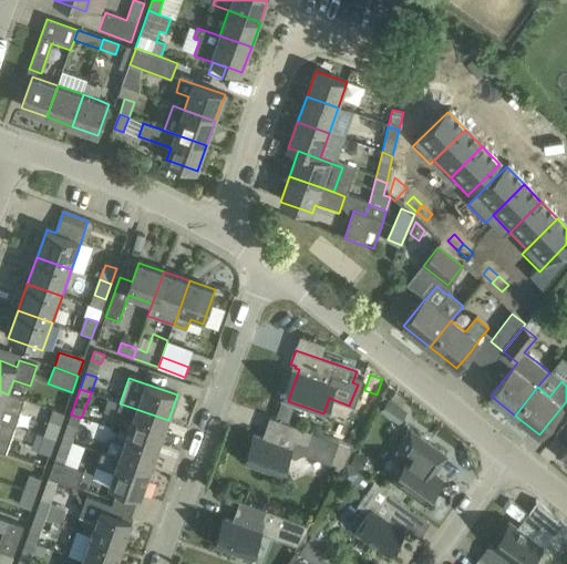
[(8,395),(0,391),(0,421),(14,427),(24,400),(8,395)]
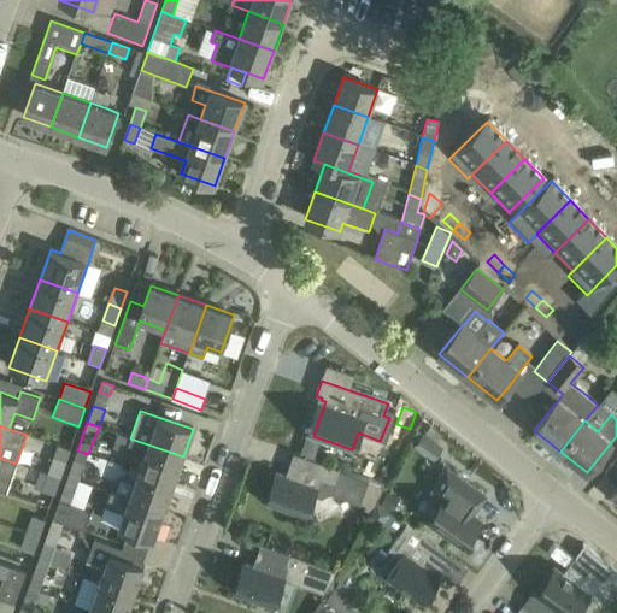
[(423,434),(413,448),(434,463),(444,448),(423,434)]
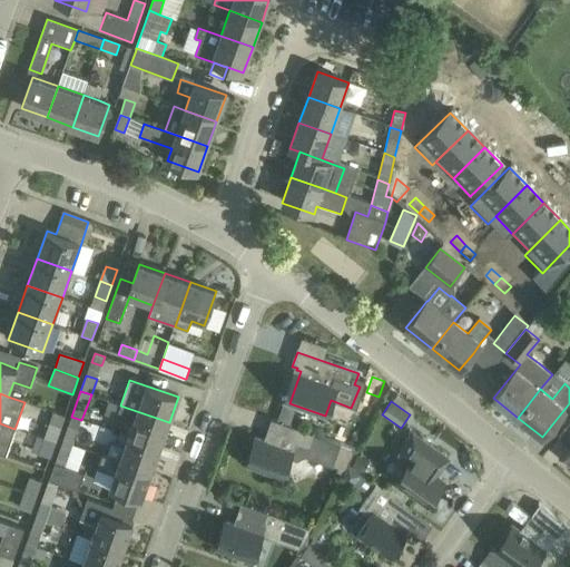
[(116,420),(133,426),(128,437),(160,448),(169,422),(120,406),(116,420)]
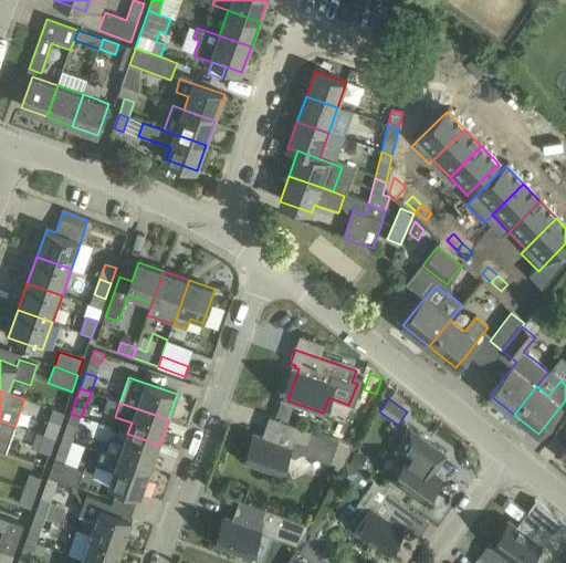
[(53,409),(44,437),(54,440),(64,414),(53,409)]
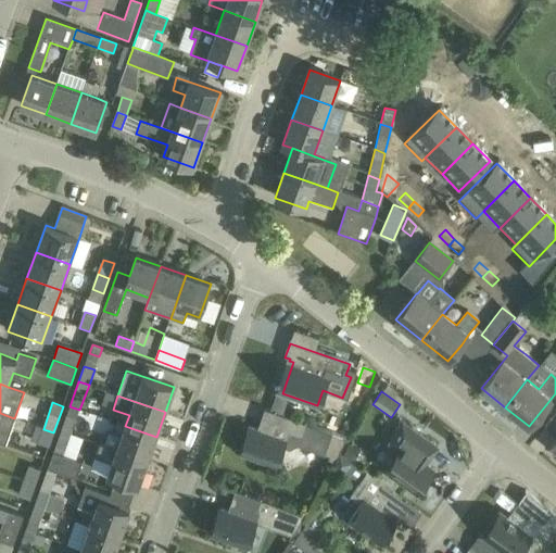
[(61,431),(71,435),(79,410),(70,406),(61,431)]
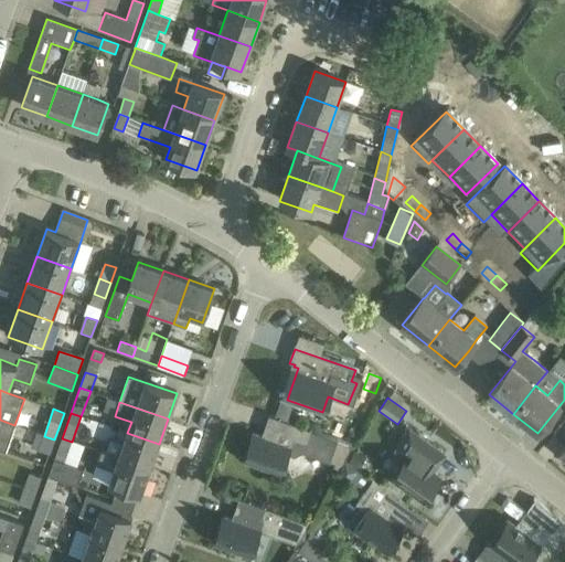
[(240,458),(238,459),(259,467),(281,475),(289,455),(294,457),(304,453),(332,464),(341,443),(315,433),(289,424),(286,423),(273,419),(268,416),(268,417),(272,420),(265,438),(252,434),(243,459),(240,458)]
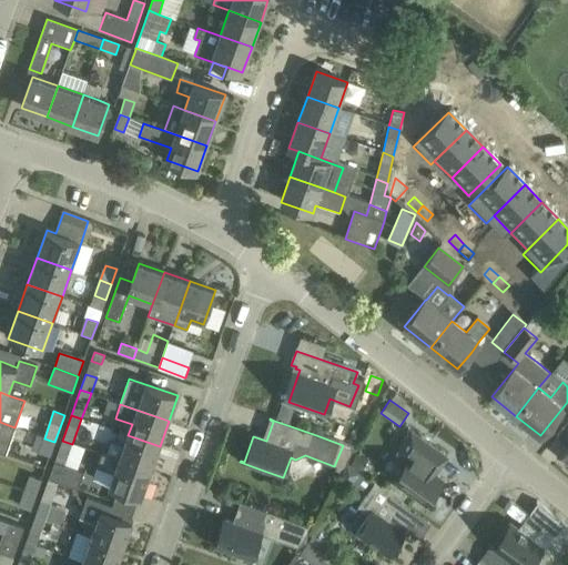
[(0,452),(6,454),(14,427),(0,422),(0,452)]
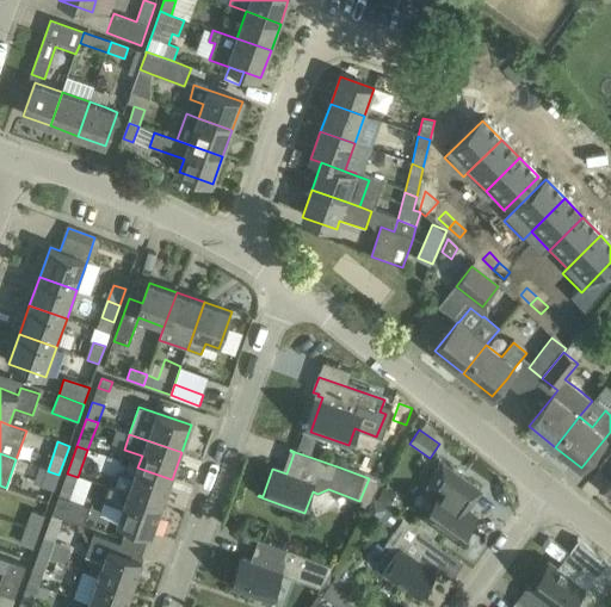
[(443,464),(429,484),(439,491),(421,516),(455,539),(456,539),(473,514),(464,508),(479,489),(443,464)]
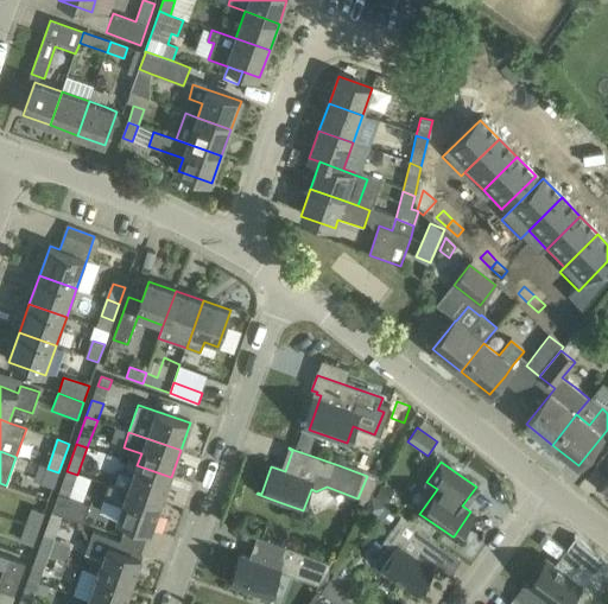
[(33,482),(42,485),(52,489),(58,472),(48,469),(39,465),(33,482)]
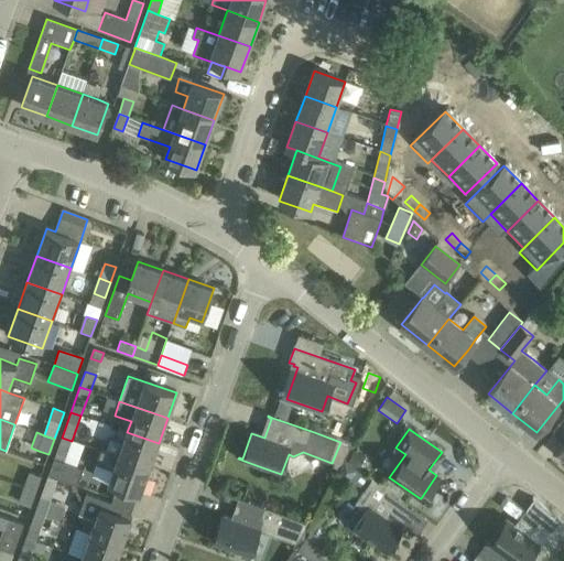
[(127,432),(118,457),(150,468),(159,443),(127,432)]
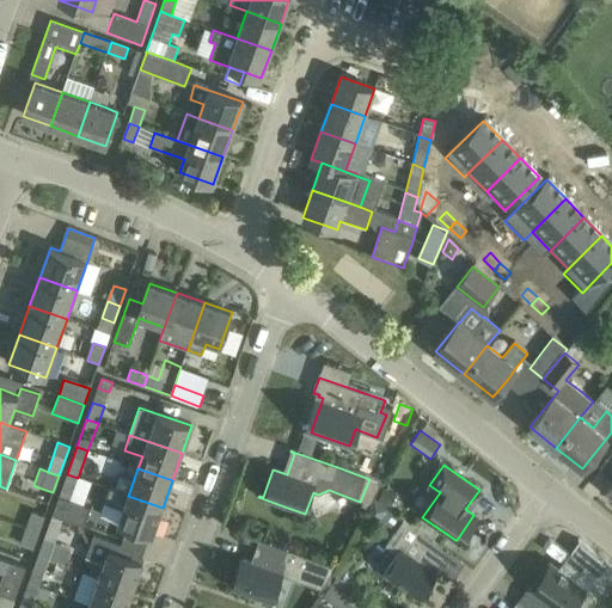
[(78,478),(67,474),(55,507),(87,517),(91,509),(69,502),(78,478)]
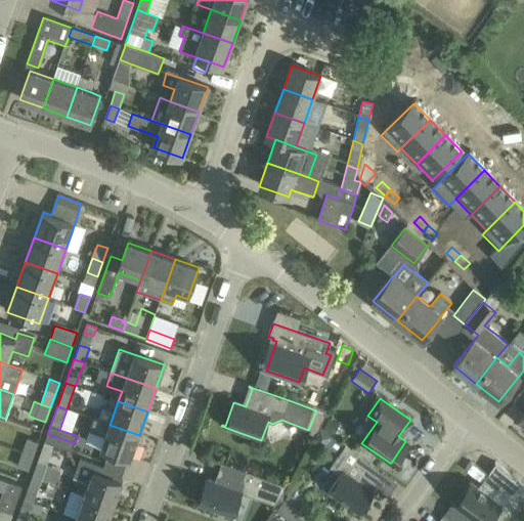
[(89,432),(86,443),(101,448),(112,452),(130,459),(139,435),(110,425),(94,419),(94,420),(89,432)]
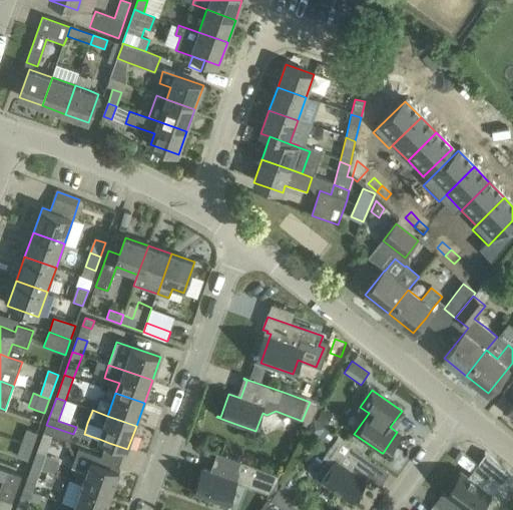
[(32,466),(41,470),(53,435),(70,442),(73,434),(46,425),(32,466)]
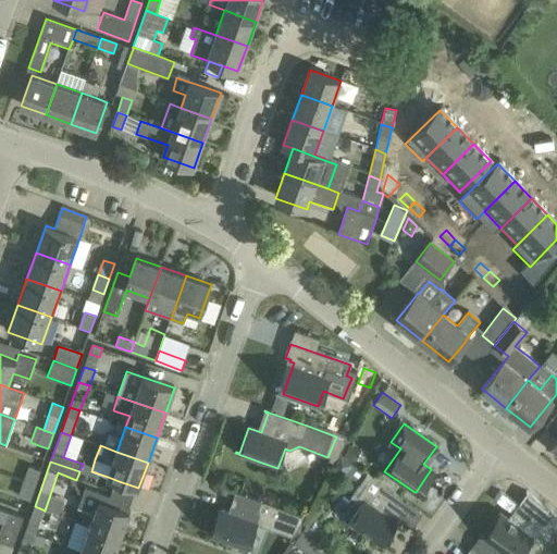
[(23,482),(36,487),(41,471),(29,466),(23,482)]
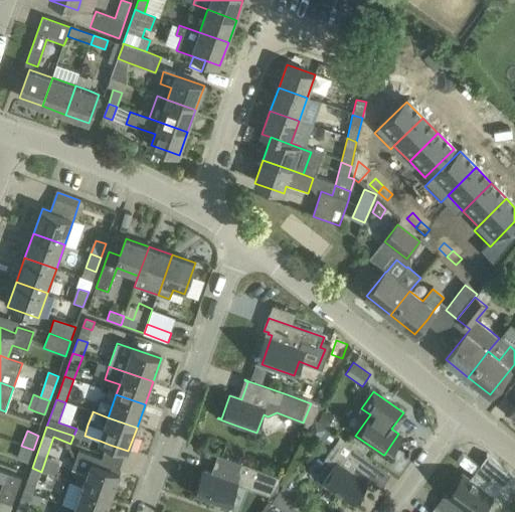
[(327,464),(318,477),(318,481),(322,483),(339,495),(350,503),(350,502),(351,501),(363,483),(364,482),(365,481),(357,476),(368,461),(369,460),(355,450),(339,439),(338,440),(332,449),(323,461),(327,464)]
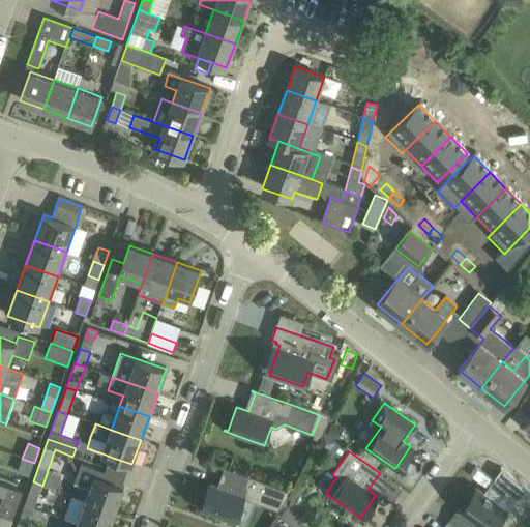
[(34,463),(22,459),(18,473),(29,477),(34,463)]
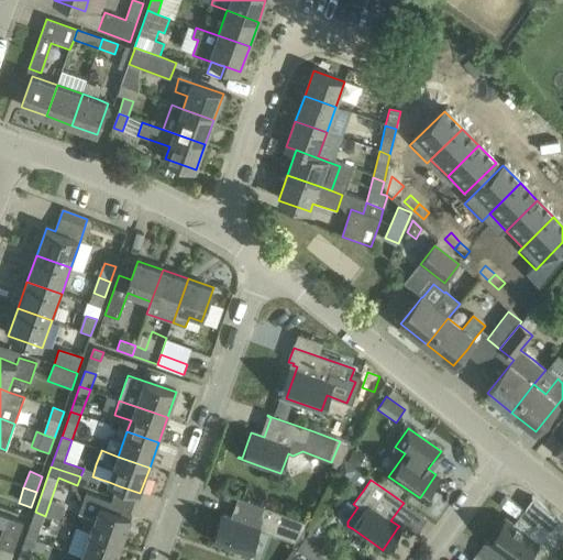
[(91,531),(122,544),(131,518),(109,509),(111,502),(86,493),(78,514),(96,519),(91,531)]
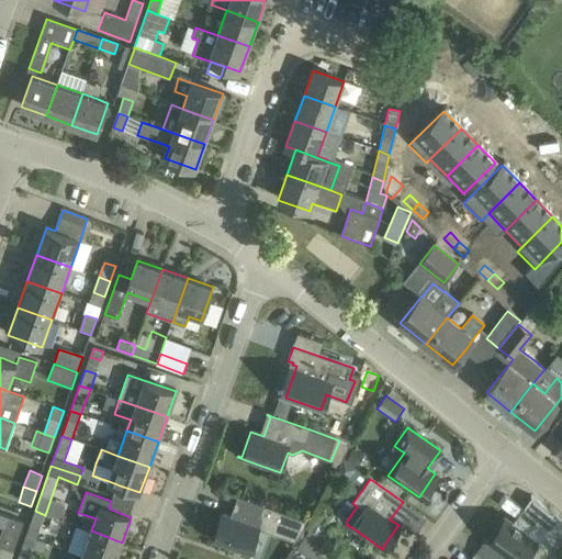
[(307,523),(283,514),(242,499),(234,520),(224,516),(215,543),(250,556),(260,529),(295,543),(307,523)]
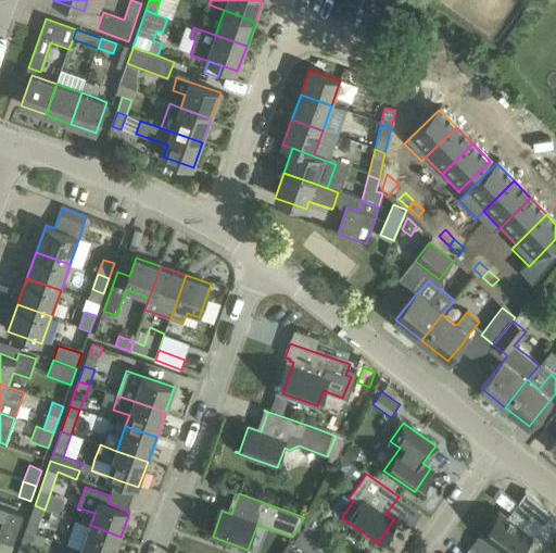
[(555,519),(529,495),(521,504),(509,522),(502,515),(484,538),(501,550),(504,552),(519,552),(536,531),(546,538),(552,530),(555,532),(555,530),(555,519)]
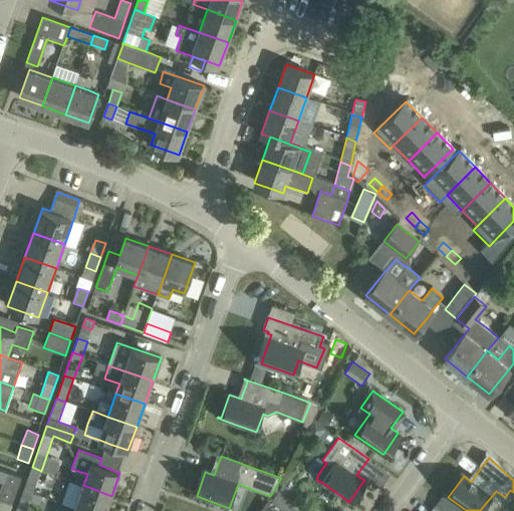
[(23,490),(33,493),(41,471),(32,467),(23,490)]
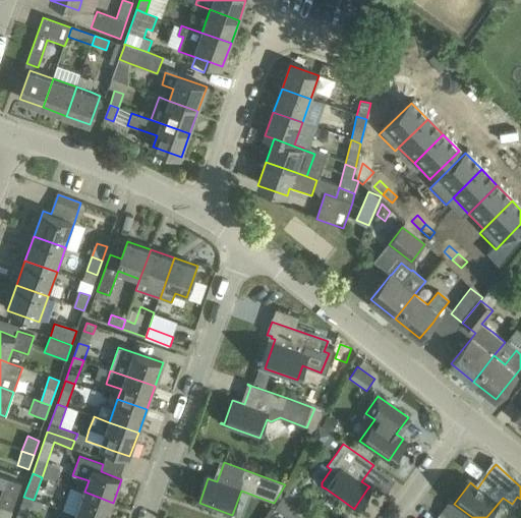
[(0,476),(0,487),(3,490),(0,497),(0,507),(1,507),(12,511),(22,484),(0,476)]
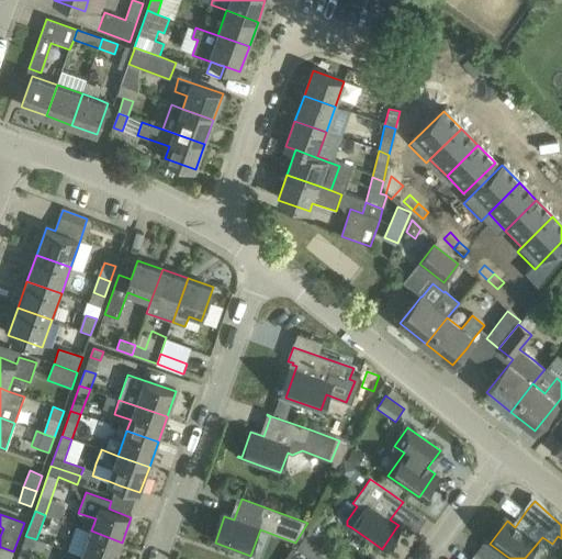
[(82,556),(89,558),(115,558),(122,543),(91,530),(82,556)]
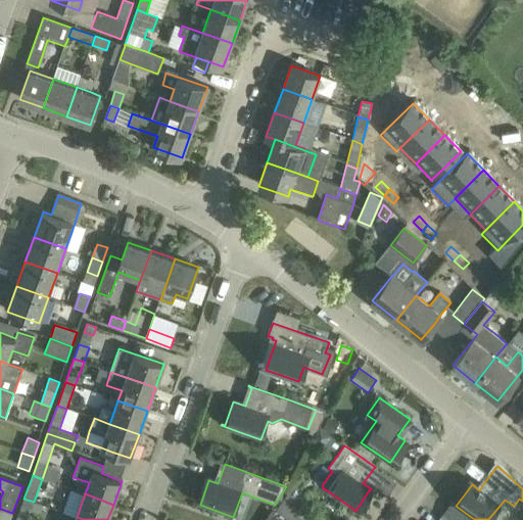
[(326,519),(320,515),(288,493),(276,511),(288,519),(326,519)]
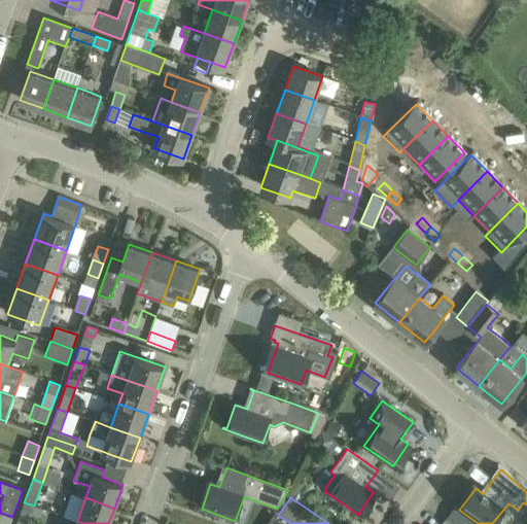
[(27,523),(31,515),(41,518),(44,510),(34,507),(34,505),(24,502),(16,523),(27,523)]
